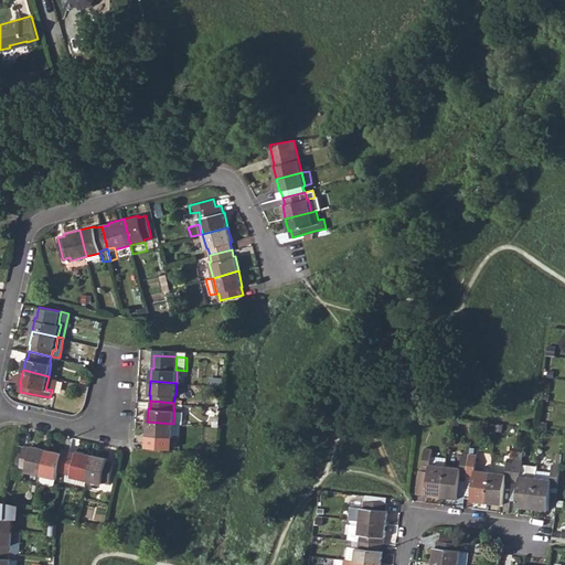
[(182,424),(183,411),(174,409),(173,424),(182,424)]
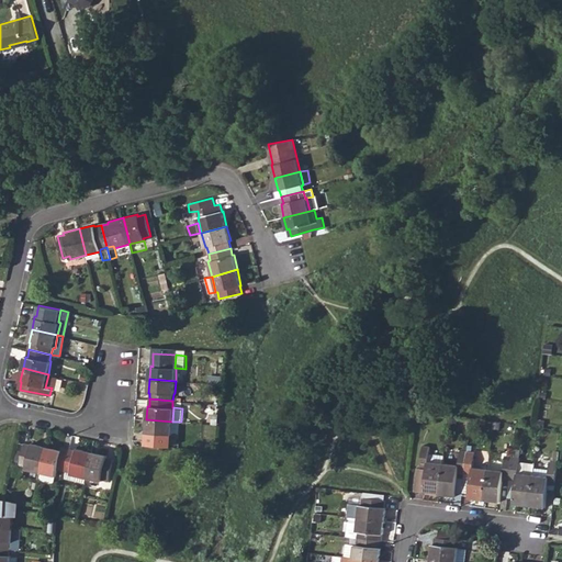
[(147,438),(170,440),(170,434),(172,433),(172,422),(146,419),(145,433),(147,433),(147,438)]
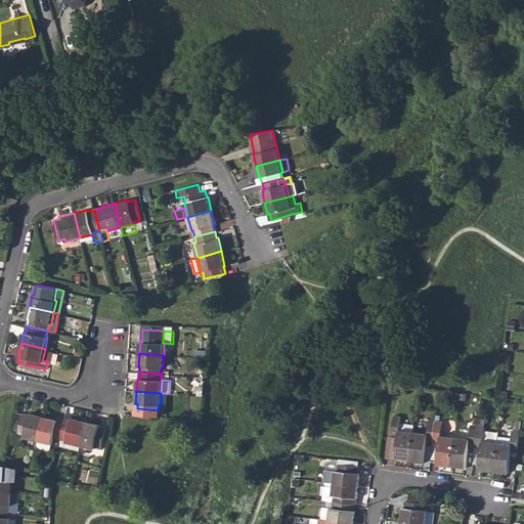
[(24,436),(38,439),(43,415),(30,412),(29,413),(23,412),(17,434),(25,435),(24,436)]
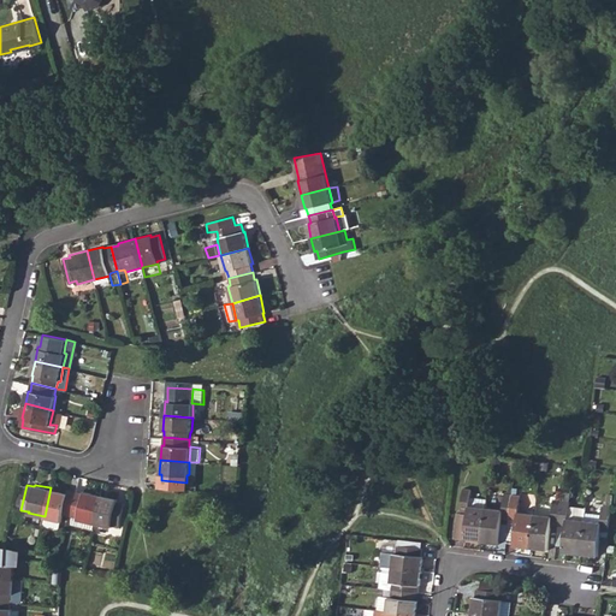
[(51,487),(45,516),(61,520),(63,514),(71,515),(76,491),(69,489),(66,492),(51,487)]
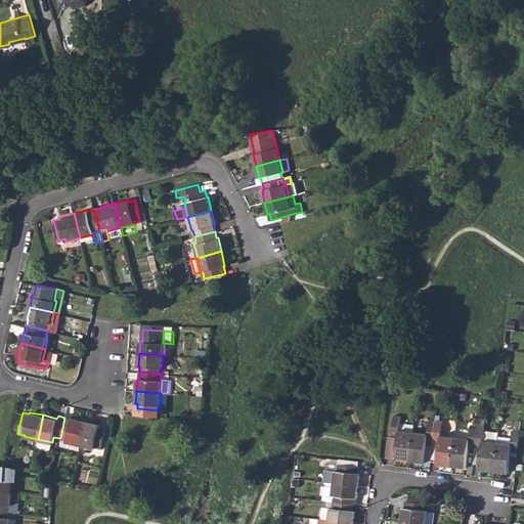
[(394,416),(391,437),(398,437),(395,460),(409,461),(413,431),(399,429),(399,422),(400,417),(394,416)]
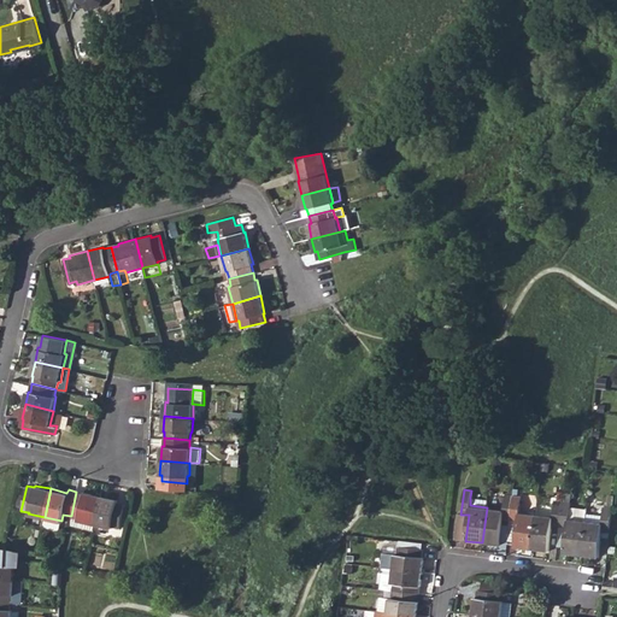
[(77,519),(95,523),(101,494),(84,491),(83,493),(76,492),(71,516),(77,518),(77,519)]
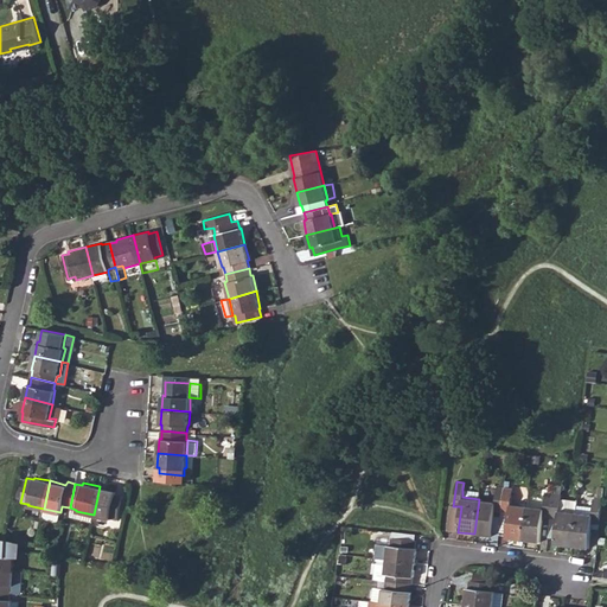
[(110,517),(117,519),(123,494),(116,493),(116,491),(100,486),(94,515),(109,518),(110,517)]
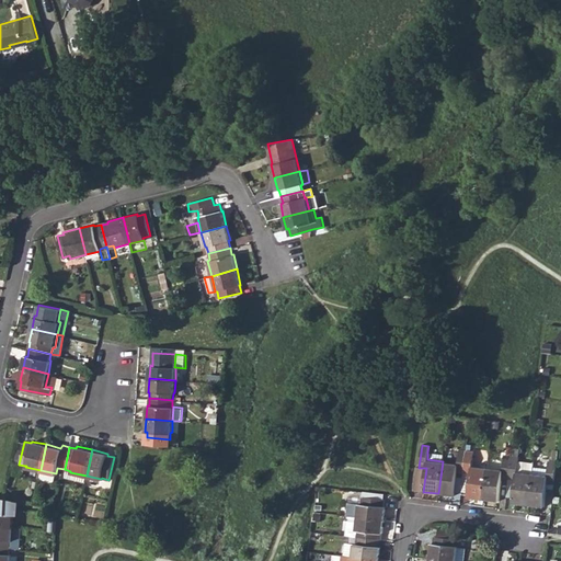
[(438,493),(454,495),(457,472),(464,473),(467,450),(459,449),(457,464),(443,461),(438,493)]
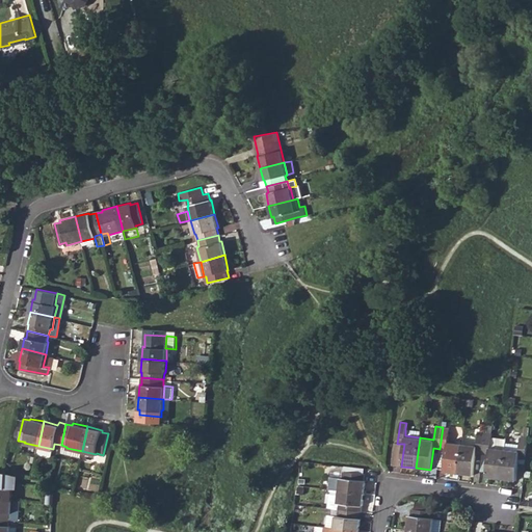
[(444,472),(458,473),(462,443),(448,441),(449,427),(443,427),(440,449),(447,449),(444,472)]
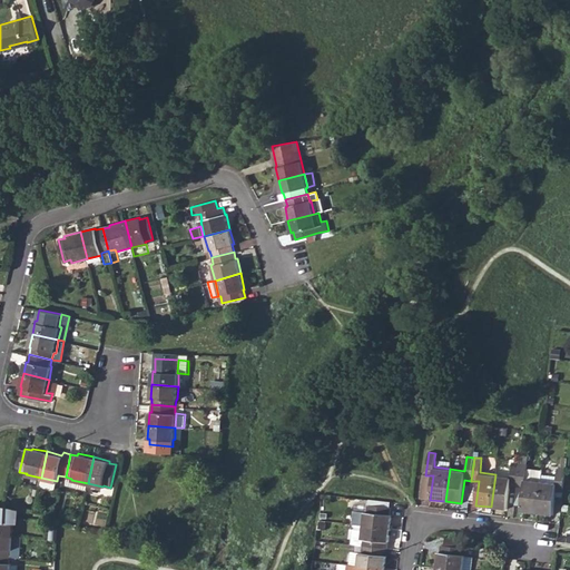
[(434,467),(450,469),(450,461),(434,459),(434,467)]
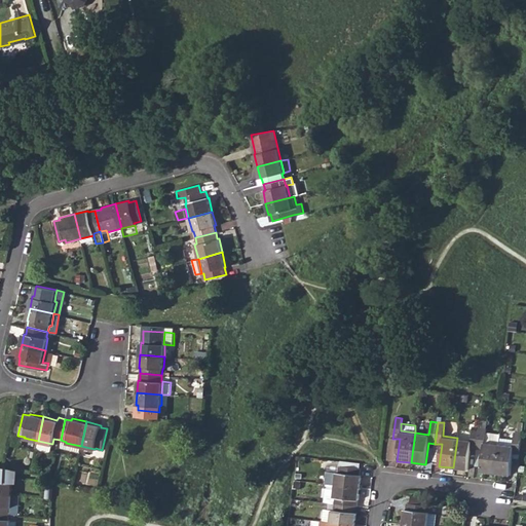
[(471,448),(477,449),(480,427),(473,426),(471,440),(457,438),(453,467),(467,470),(471,448)]
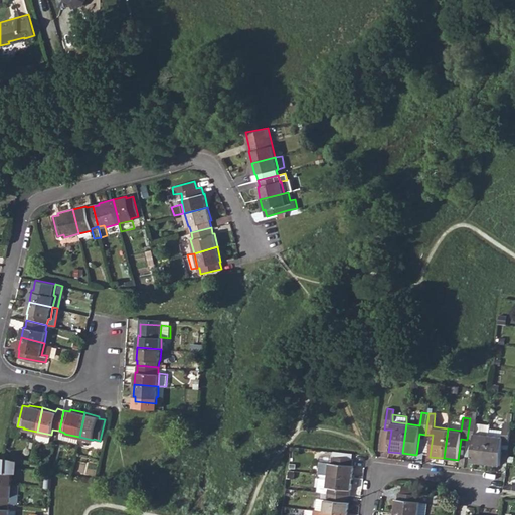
[(470,418),(467,440),(474,441),(472,458),(471,462),(485,463),(488,435),(474,433),(475,426),(476,418),(470,418)]
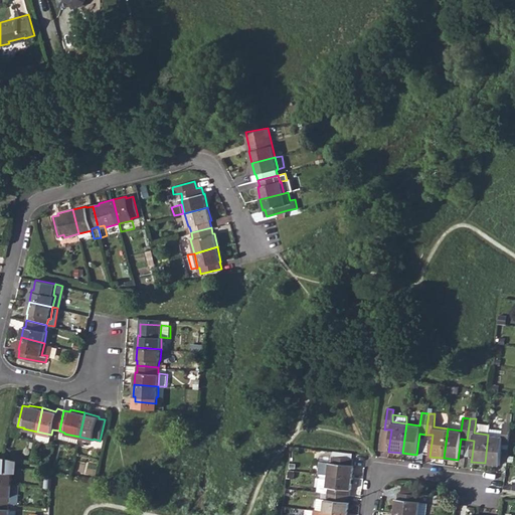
[(502,436),(488,435),(485,463),(499,465),(500,463),(502,444),(508,445),(511,423),(504,422),(502,436)]
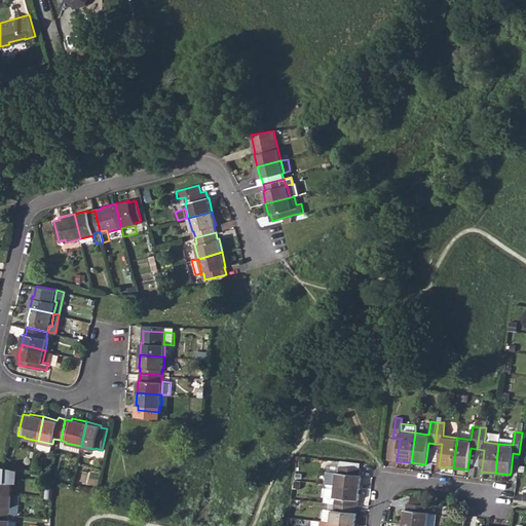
[(390,460),(397,461),(400,439),(392,439),(391,446),(390,460)]
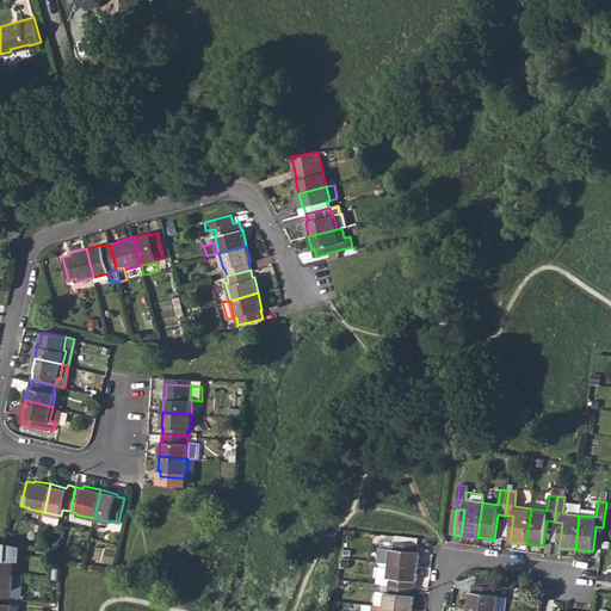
[(68,520),(92,526),(94,518),(76,514),(76,513),(71,511),(68,520)]
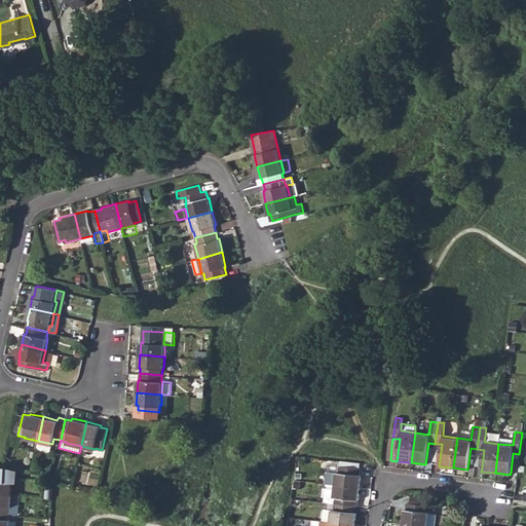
[(50,452),(52,444),(38,441),(36,449),(50,452)]
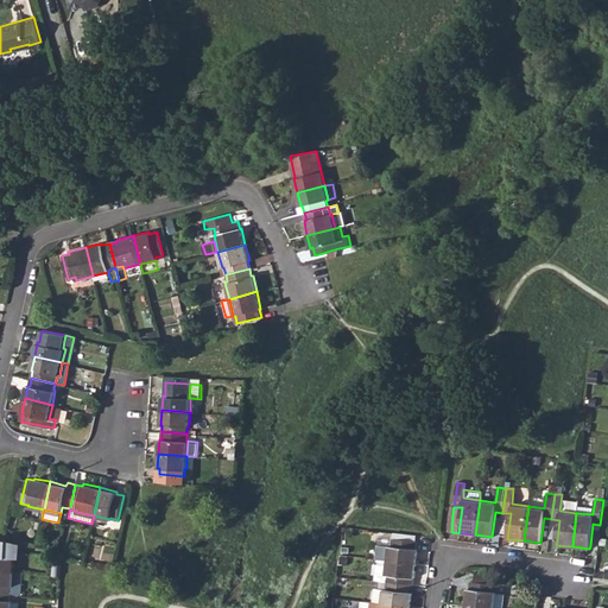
[(549,539),(557,540),(559,520),(551,519),(549,539)]
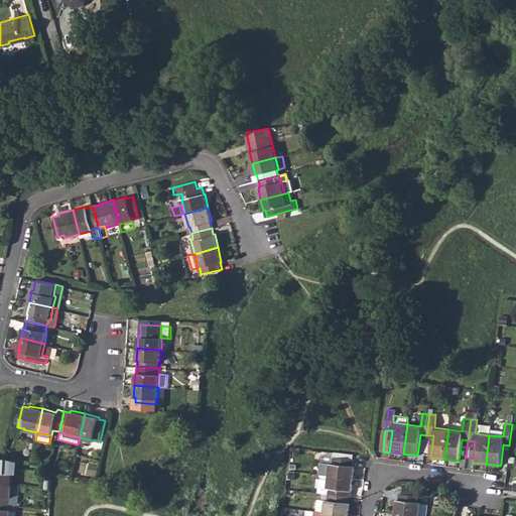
[(507,464),(509,445),(503,444),(501,464),(507,464)]
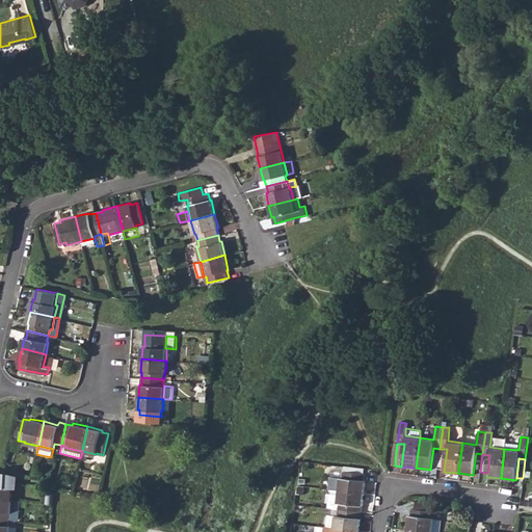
[(3,471),(0,471),(0,498),(12,500),(14,487),(18,487),(19,475),(5,472),(3,471)]
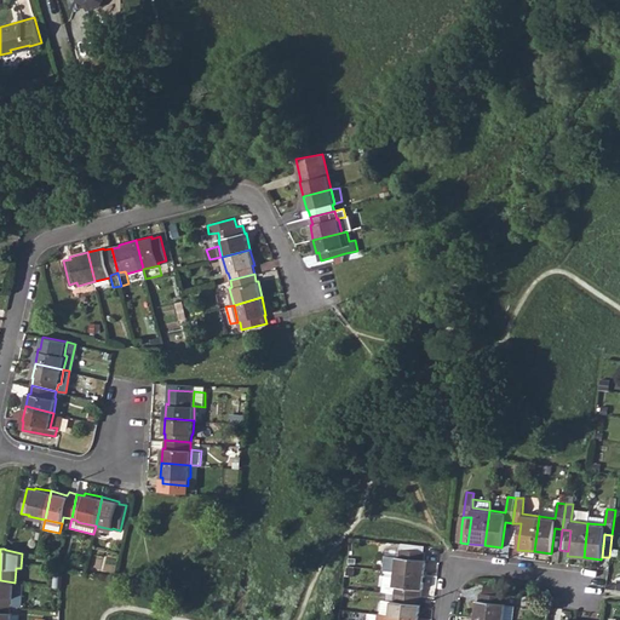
[(395,570),(424,574),(426,560),(424,560),(424,552),(400,550),(399,557),(385,555),(384,568),(395,570)]
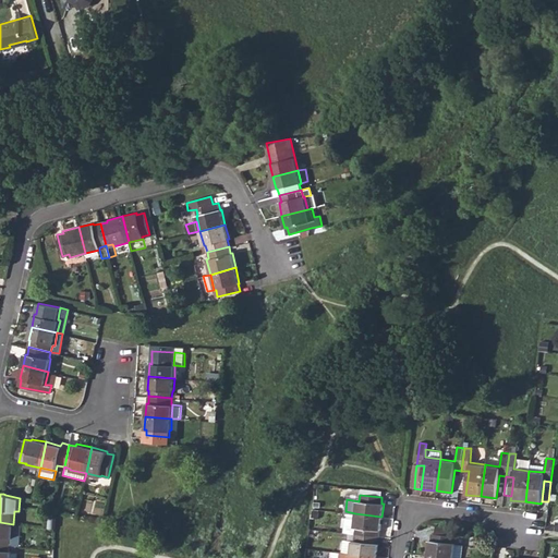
[(353,528),(355,513),(346,512),(343,531),(349,532),(355,533),(355,528),(353,528)]
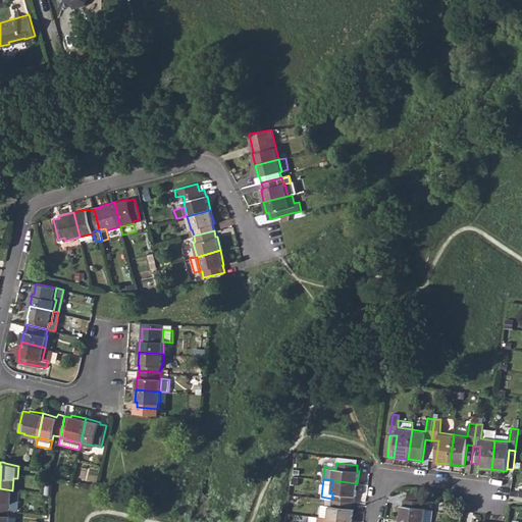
[(332,493),(332,499),(353,502),(354,497),(356,497),(357,483),(332,480),(330,493),(332,493)]
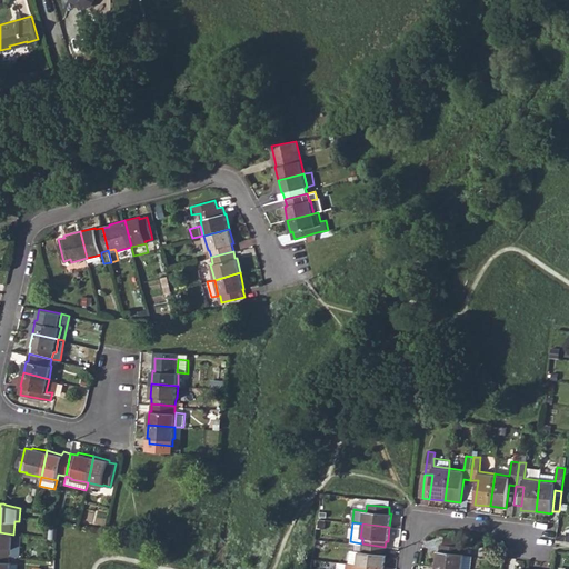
[(0,553),(10,556),(11,548),(12,548),(13,535),(0,532),(0,553)]
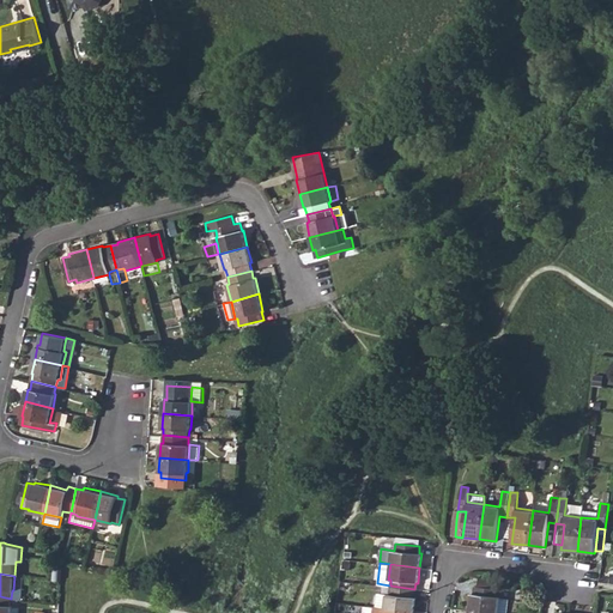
[(24,576),(14,576),(13,590),(12,590),(11,599),(23,599),(24,576)]
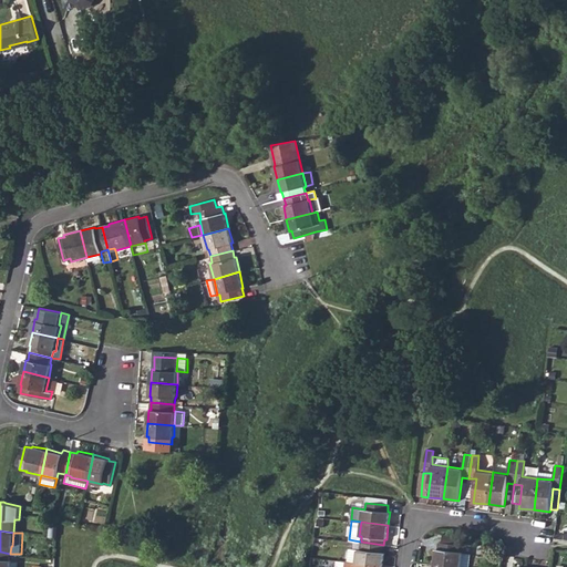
[(383,545),(361,542),(360,549),(357,548),(356,562),(383,566),(384,553),(382,553),(383,545)]
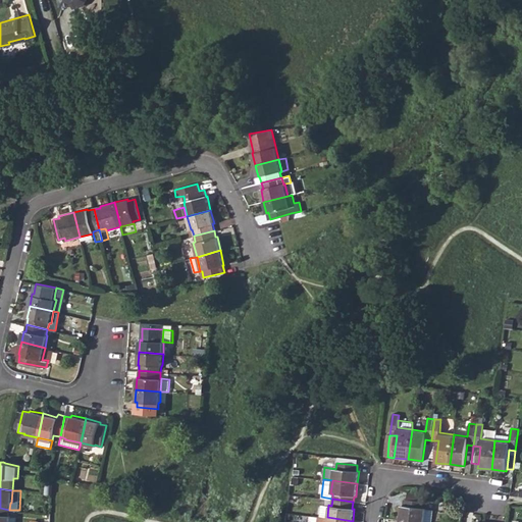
[(424,521),(426,509),(424,508),(425,502),(404,499),(403,506),(402,505),(400,519),(424,521)]
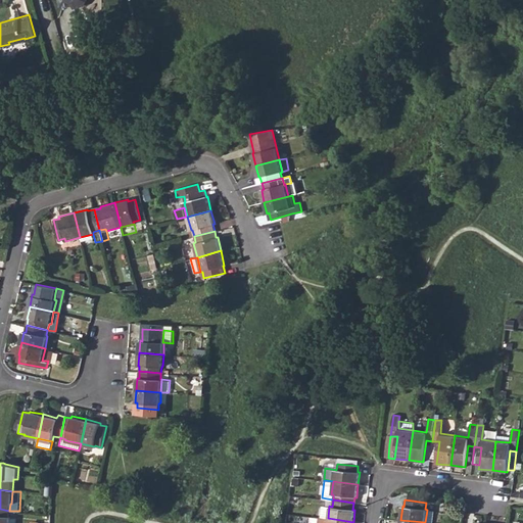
[(321,506),(320,517),(328,518),(329,506),(326,506),(321,506)]
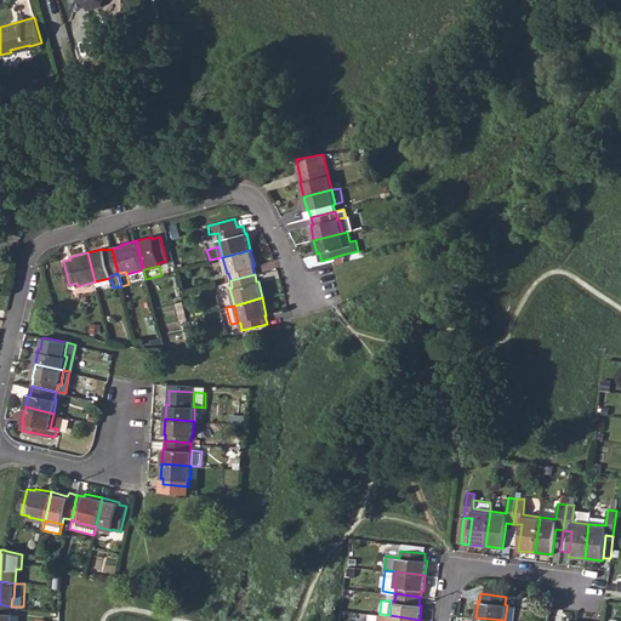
[(0,620),(11,620),(12,613),(11,613),(11,607),(0,604),(0,620)]
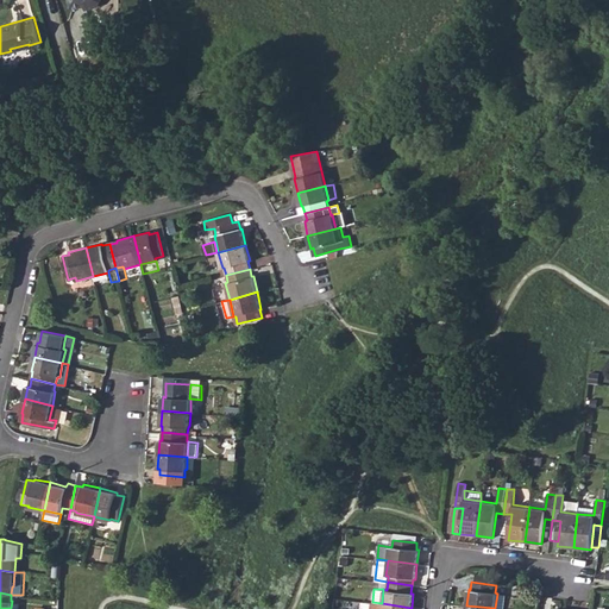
[(496,608),(503,608),(506,595),(501,594),(497,594),(495,608),(496,608)]
